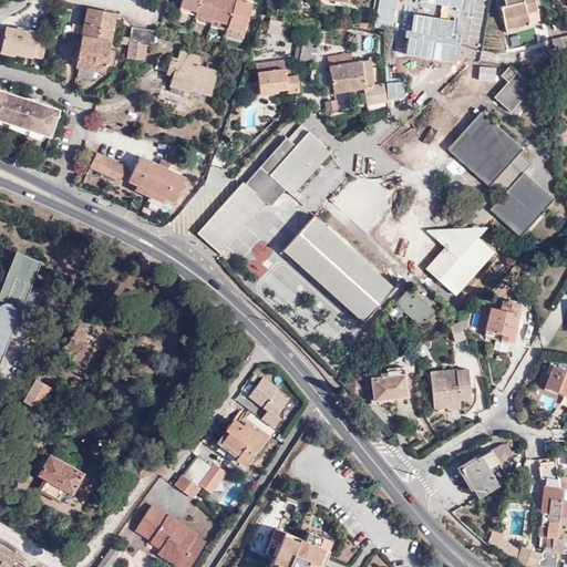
[(182,0),(179,6),(197,11),(199,0),(182,0)]
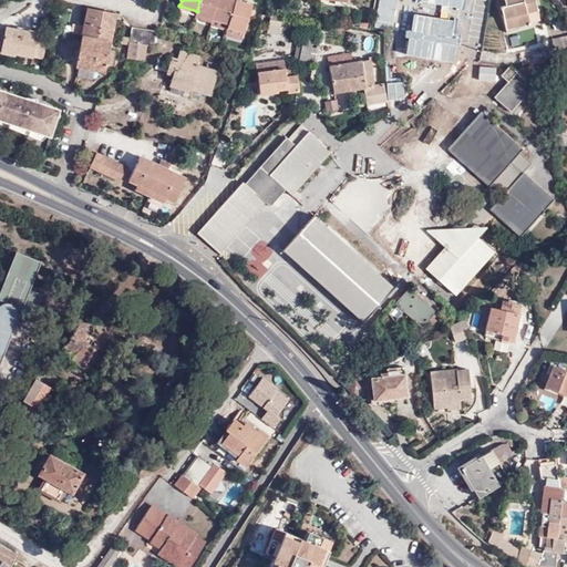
[(199,0),(197,11),(196,14),(213,19),(218,0),(199,0)]
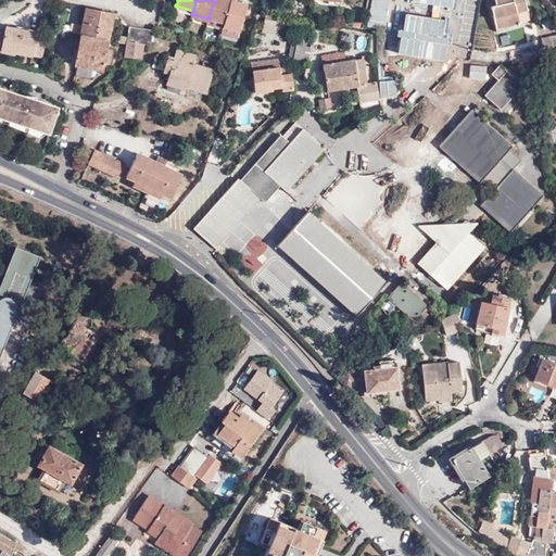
[(223,29),(231,0),(214,0),(209,19),(207,22),(207,24),(223,29)]
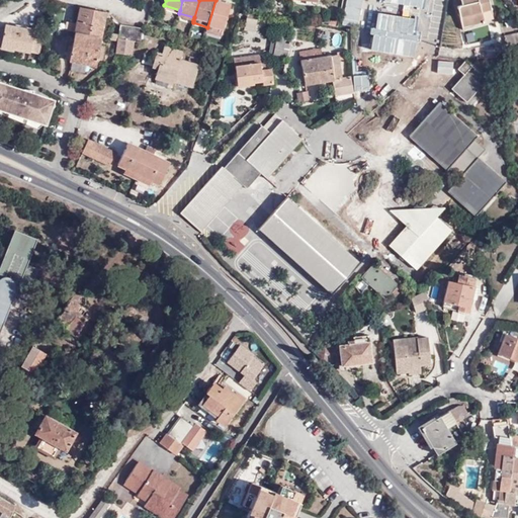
[(216,0),(207,27),(206,32),(222,36),(229,13),(230,8),(231,4),(218,0),(216,0)]
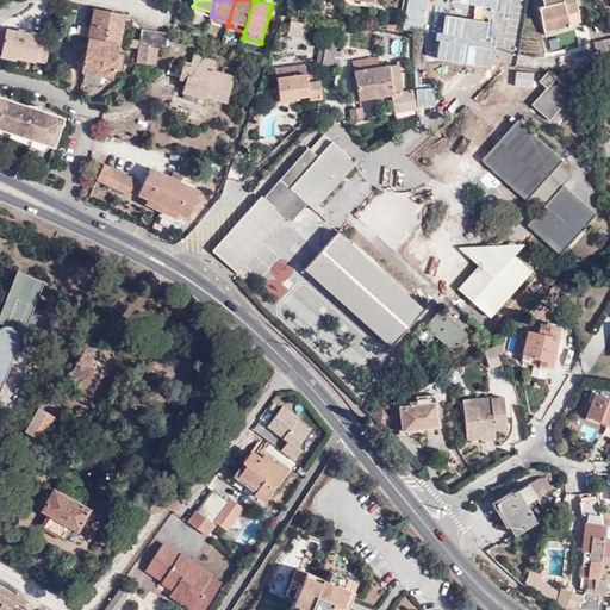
[(450,12),(452,0),(422,0),(422,7),(428,8),(427,13),(435,14),(435,10),(450,12)]
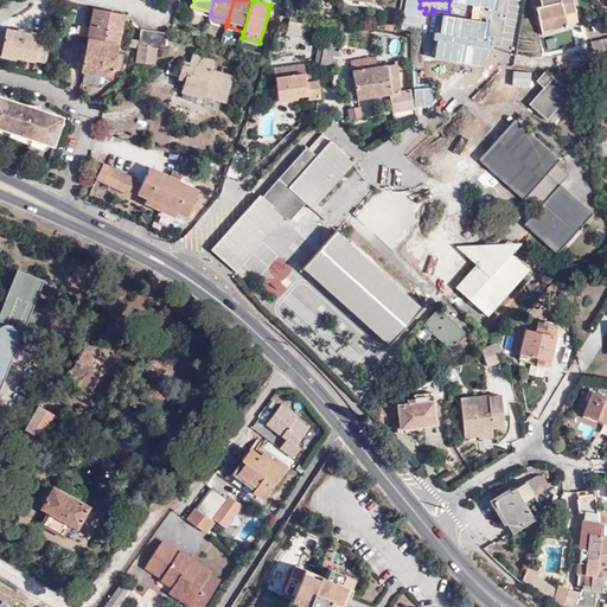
[(551,18),(564,14),(576,12),(572,0),(540,0),(541,6),(536,7),(542,31),(554,27),(551,18)]
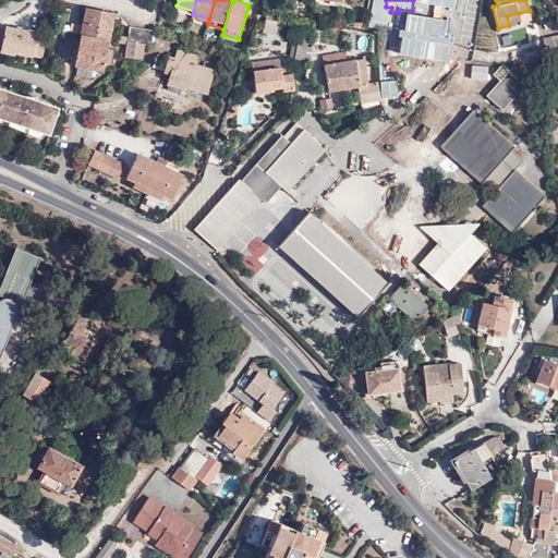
[(87,7),(75,63),(102,70),(104,63),(110,65),(113,50),(107,49),(114,13),(87,7)]
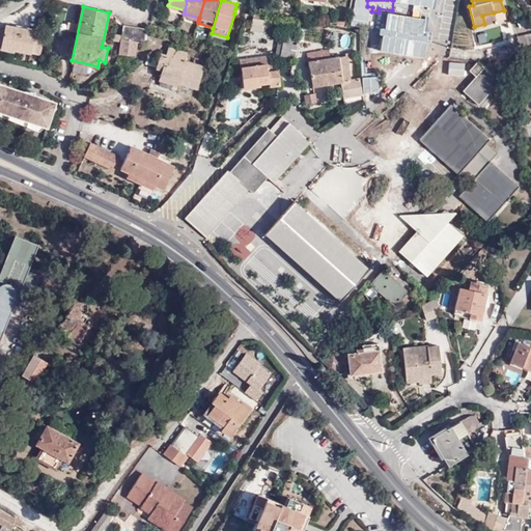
[(495,22),(494,12),(482,16),(484,24),(495,22)]
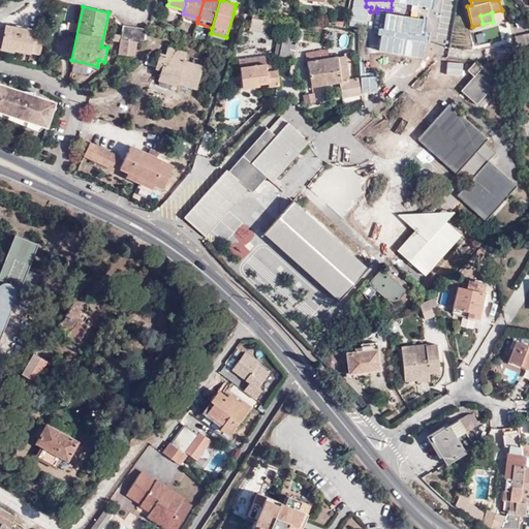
[(473,32),(477,47),(503,39),(500,25),(473,32)]
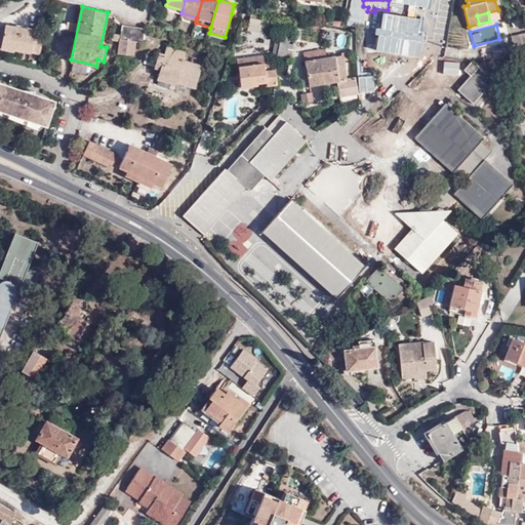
[(15,47),(14,49),(38,54),(41,39),(34,38),(34,32),(5,26),(4,30),(0,28),(0,43),(2,44),(15,47)]
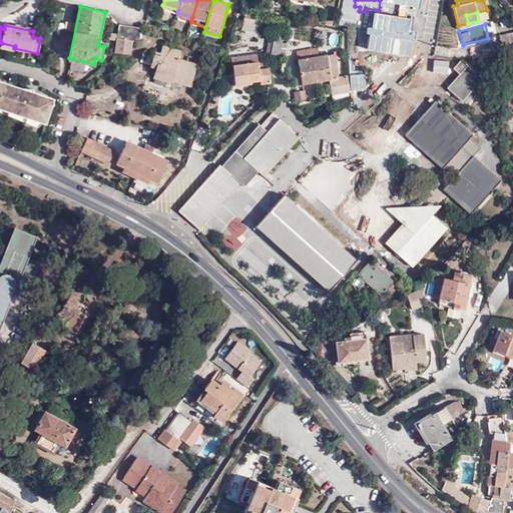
[(116,51),(126,53),(131,54),(133,41),(139,41),(141,28),(120,25),(116,51)]
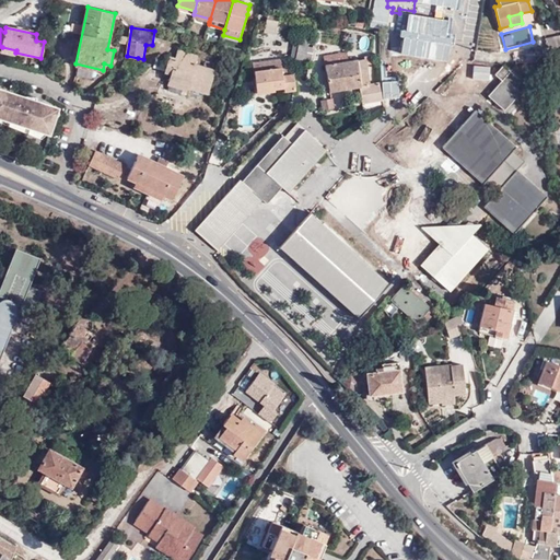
[(547,47),(559,45),(559,35),(546,38),(547,47)]
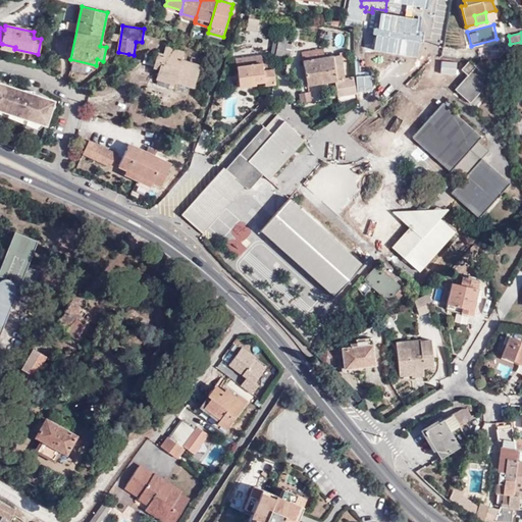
[(277,41),(273,58),(288,61),(292,44),(277,41)]
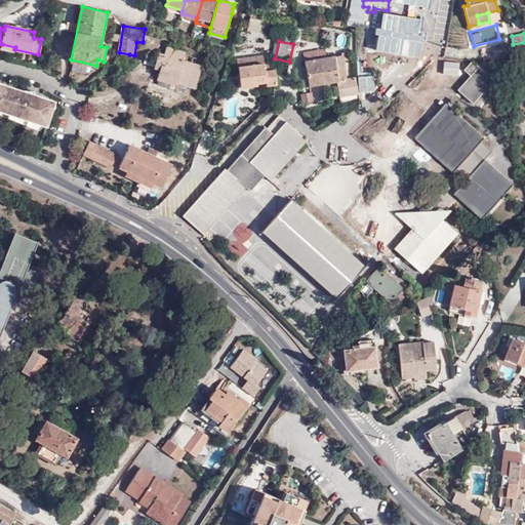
[(175,86),(176,83),(195,88),(201,65),(184,61),(186,51),(167,46),(165,53),(160,52),(156,69),(161,70),(158,81),(175,86)]
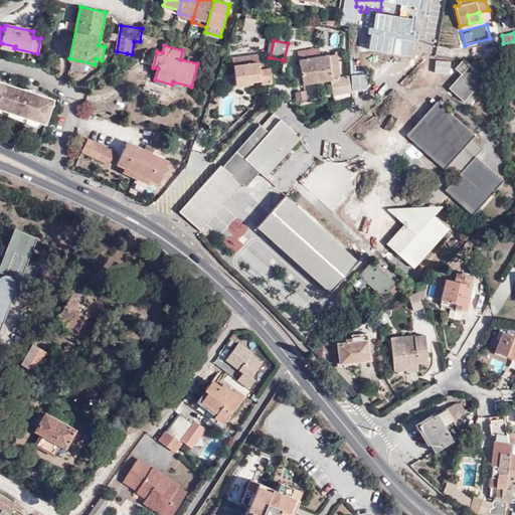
[(332,95),(339,94),(338,81),(339,81),(339,77),(336,59),(341,58),(340,50),(335,51),(335,54),(323,56),(322,53),(319,53),(318,48),(298,52),(304,83),(331,78),(332,95)]
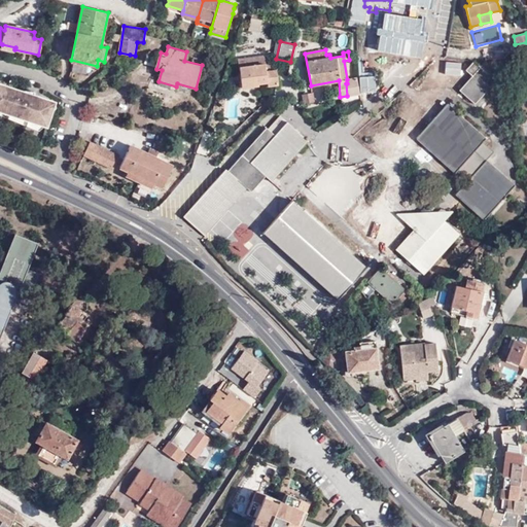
[(238,58),(241,81),(244,81),(245,88),(258,86),(258,82),(267,82),(266,71),(265,64),(264,56),(238,58)]
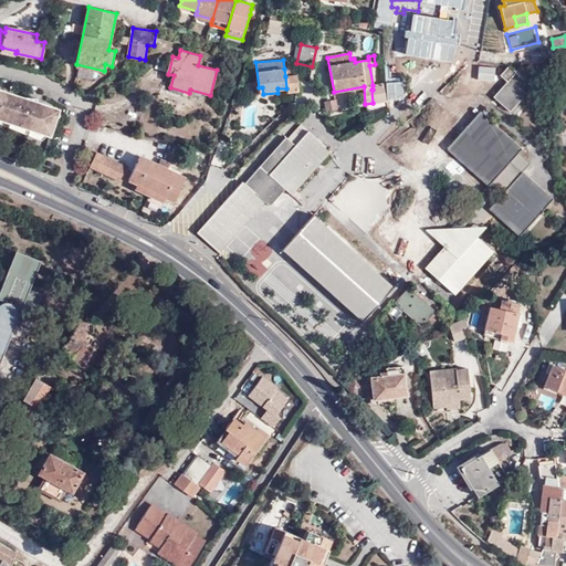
[(388,66),(387,79),(406,81),(408,69),(388,66)]
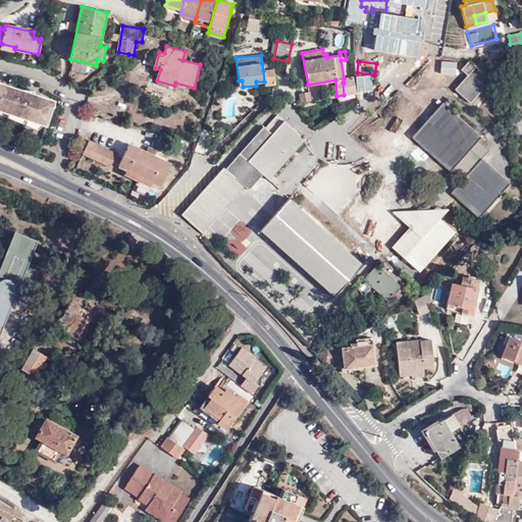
[(481,61),(476,66),(470,61),(462,68),(469,74),(455,89),(470,103),(490,81),(484,73),(489,68),(481,61)]
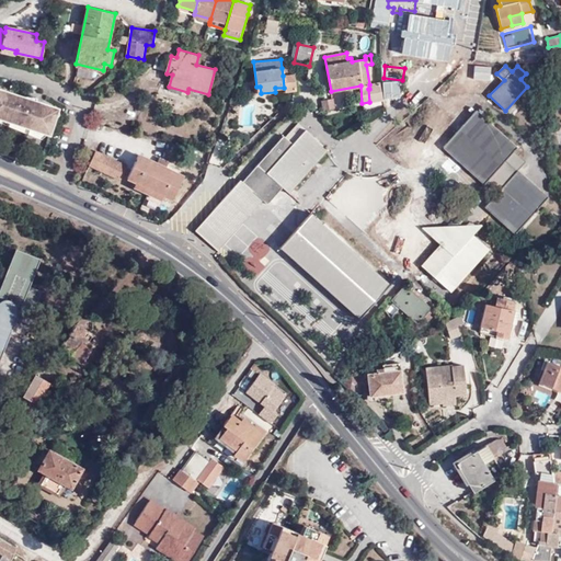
[(283,76),(284,88),(285,91),(295,90),(294,73),(287,75),(283,76)]
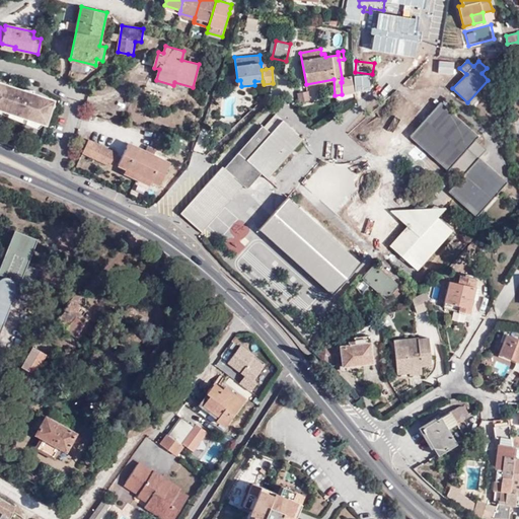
[(341,82),(342,94),(353,93),(352,76),(342,78),(342,82),(341,82)]
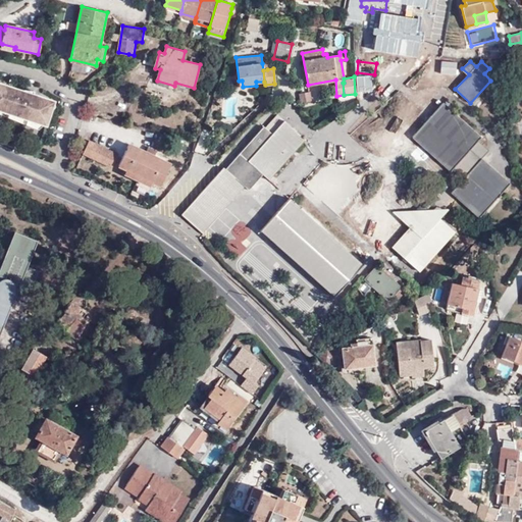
[(54,101),(36,95),(34,101),(16,96),(18,90),(0,84),(0,109),(44,124),(47,125),(54,101)]
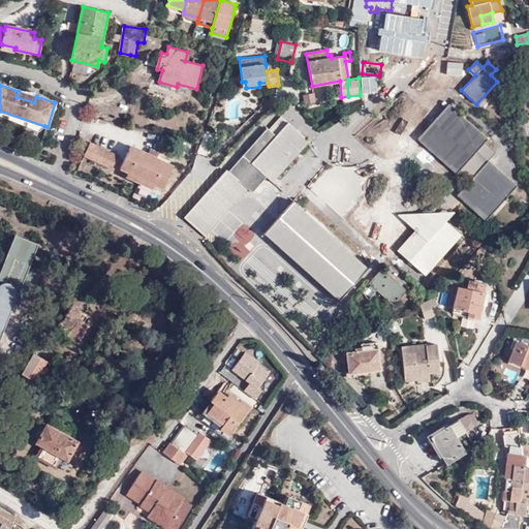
[(34,102),(36,96),(35,96),(35,92),(19,91),(17,97),(34,102)]
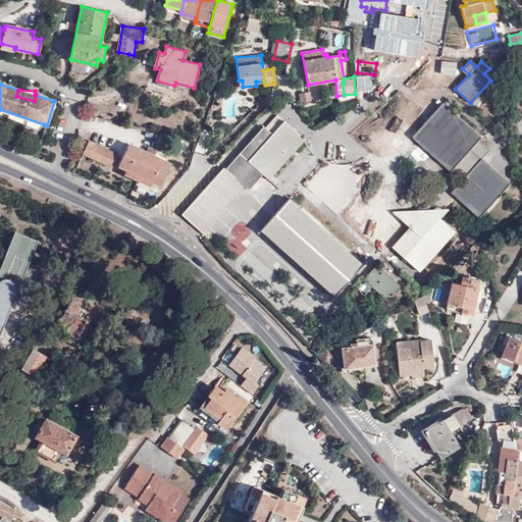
[(299,94),(301,102),(312,101),(310,92),(299,94)]
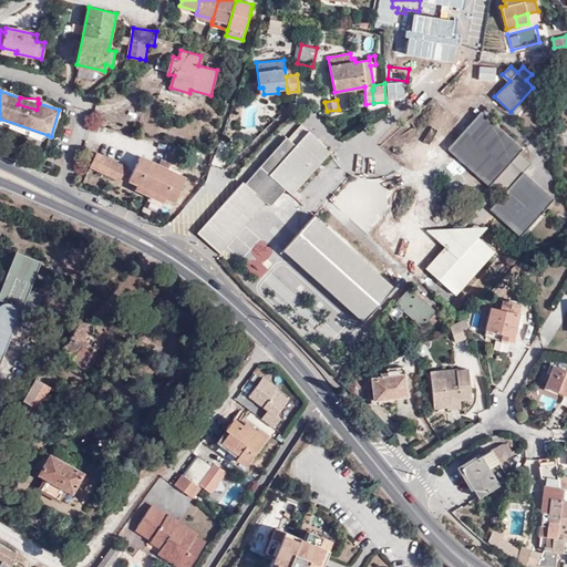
[(449,148),(491,187),(496,193),(502,196),(491,209),(522,236),(553,200),(511,163),(522,150),(481,112),(467,127),(462,134),(449,148)]
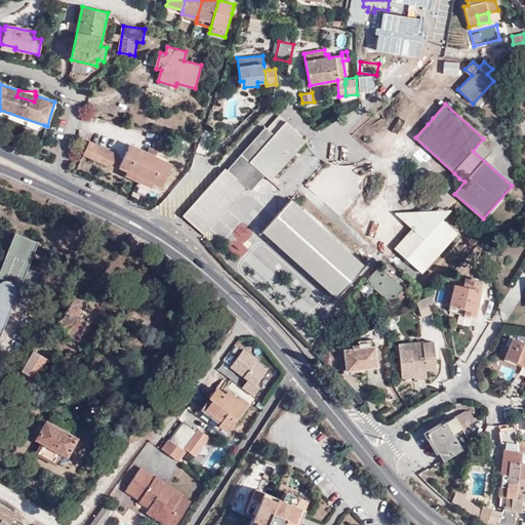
[(0,115),(39,130),(44,125),(0,110),(0,115)]
